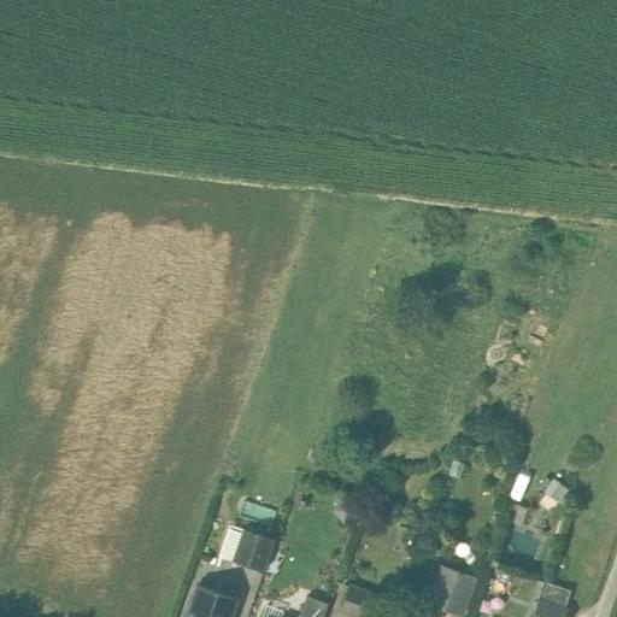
[(545,511),(510,498),(503,517),(538,529),(545,511)]
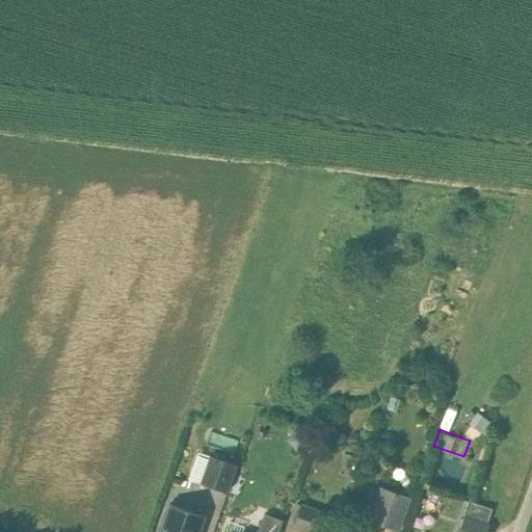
[(236,466),(210,456),(201,483),(227,493),(236,466)]
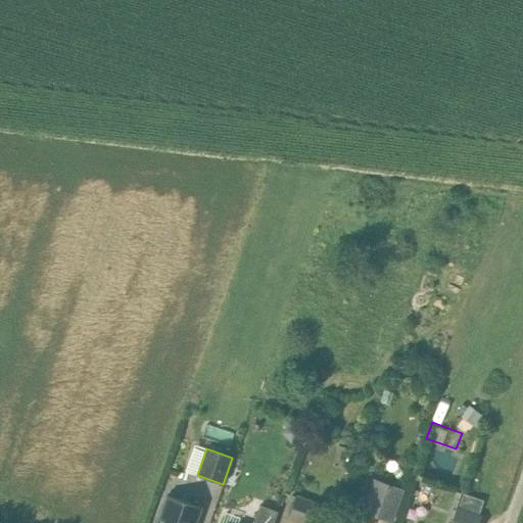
[(402,490),(374,480),(364,512),(391,521),(402,490)]
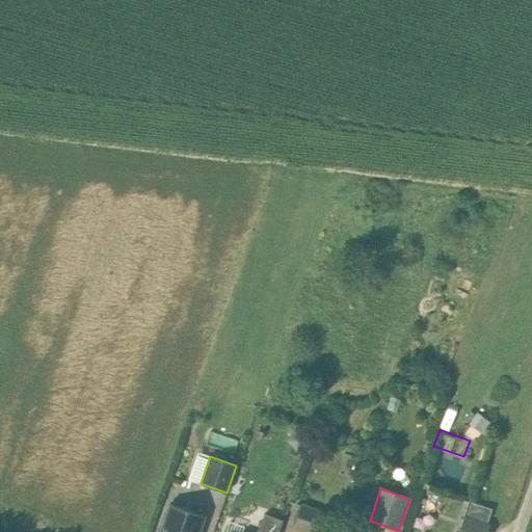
[(198,531),(205,515),(169,503),(159,531),(198,531)]
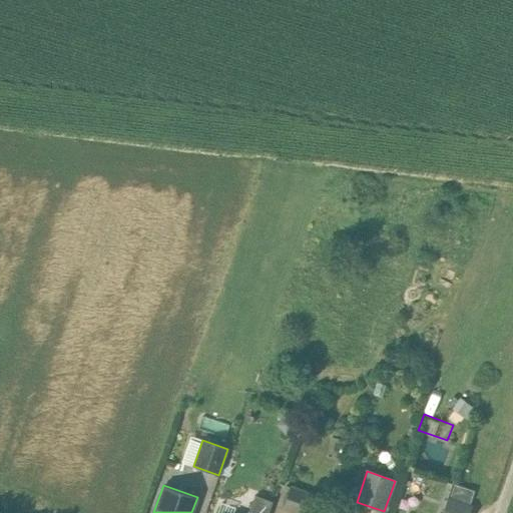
[(455,487),(450,500),(469,506),(473,494),(455,487)]
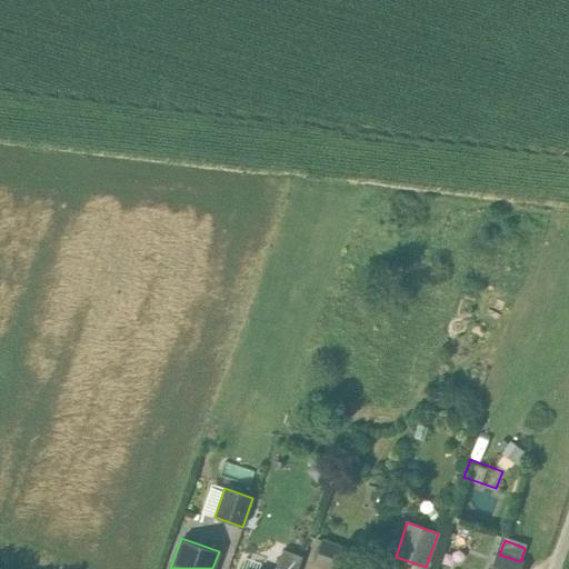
[(347,568),(353,552),(322,541),(313,565),(328,568),(347,568)]
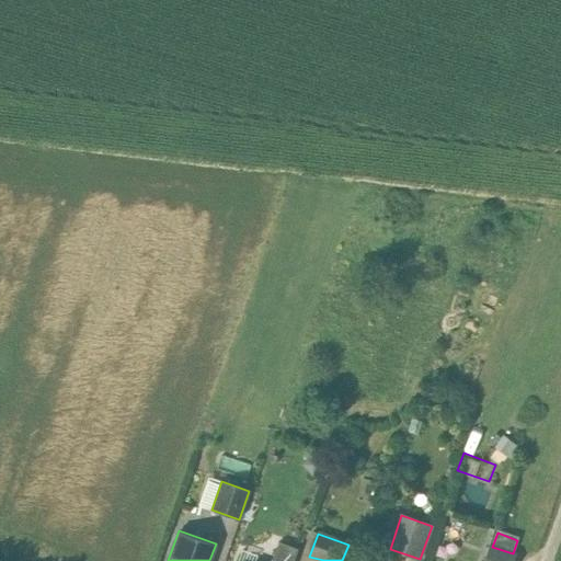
[(294,560),(298,549),(278,541),(271,560),(294,560)]
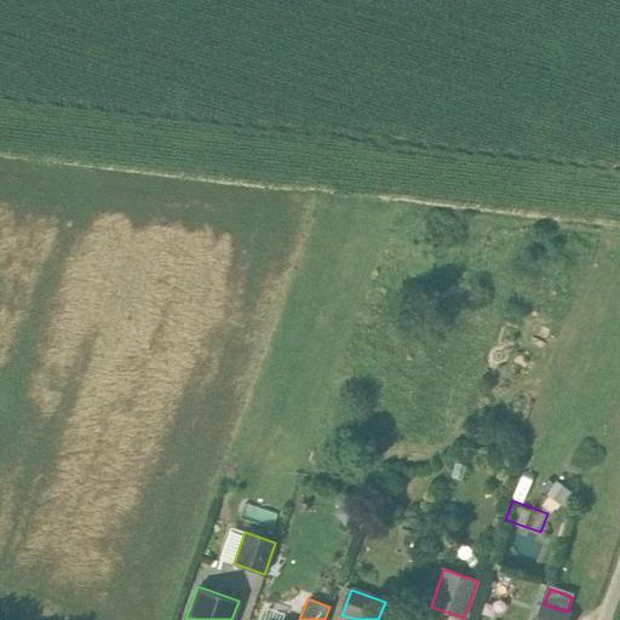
[(544,604),(541,603),(534,619),(568,619),(570,614),(567,612),(544,604)]
